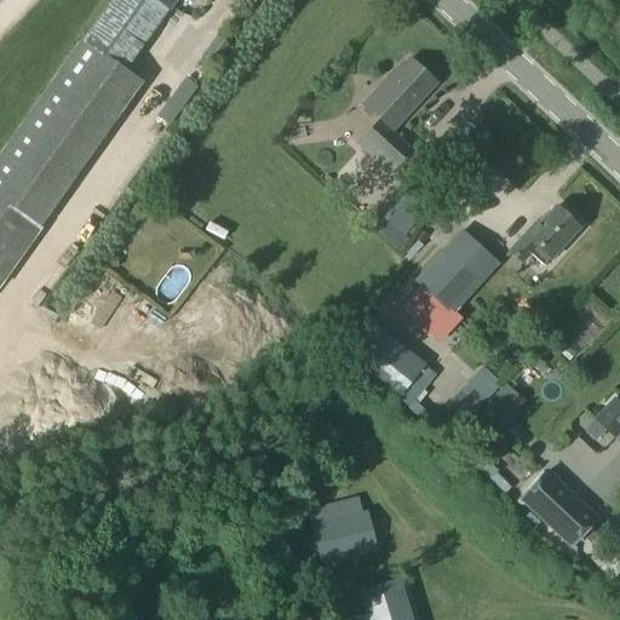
[(112,0),(85,39),(126,69),(174,0),(190,0),(112,0)]
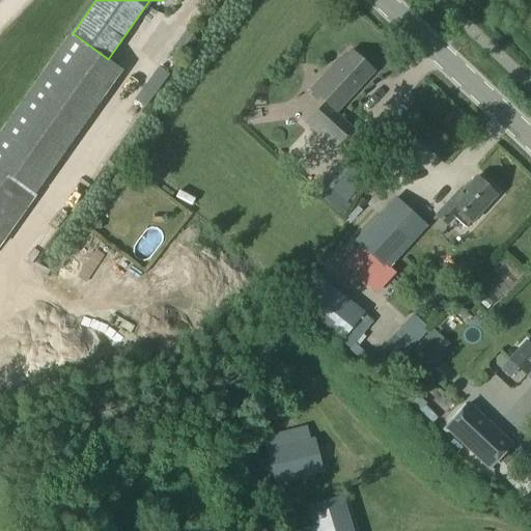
[(185,32),(172,50),(185,58),(197,40),(185,32)]
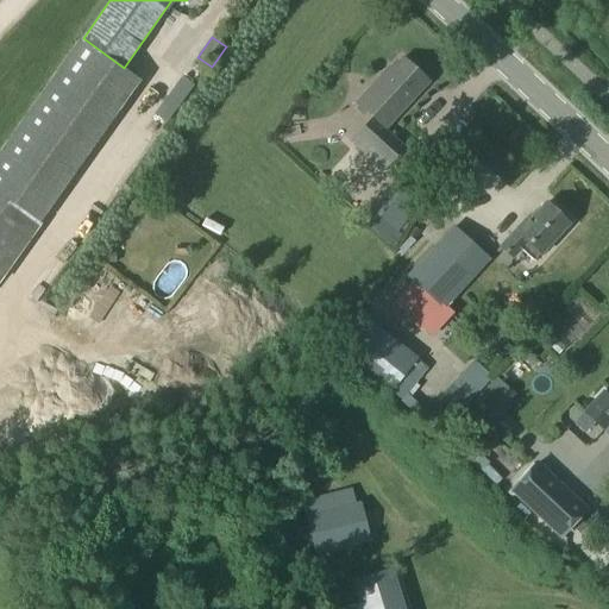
[(77,43),(0,151),(0,280),(41,224),(19,209),(118,71),(77,43)]
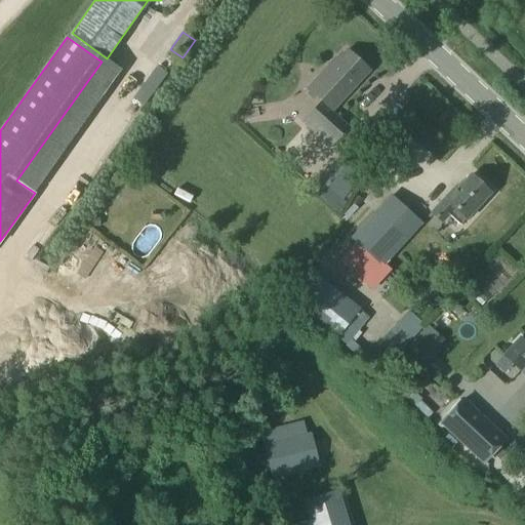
[(323,102),(308,119),(334,143),(349,127),(331,111),(345,97),(370,71),(348,50),(337,61),(335,58),(327,68),(329,70),(311,90),(323,102)]
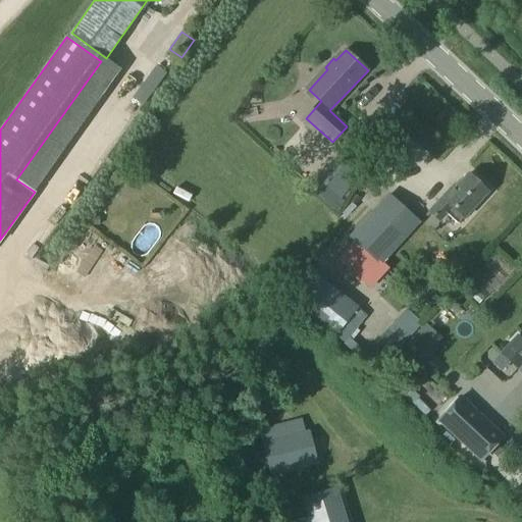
[(154,65),(131,98),(141,107),(165,74),(154,65)]
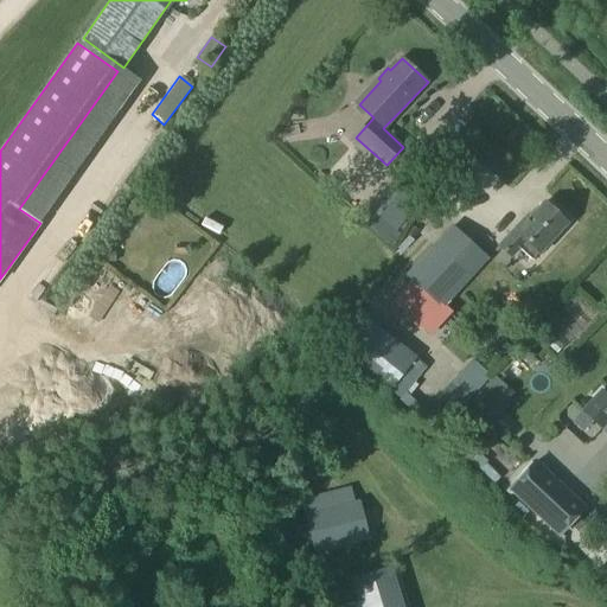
[(393,230),(421,198),(401,179),(372,211),(393,230)]
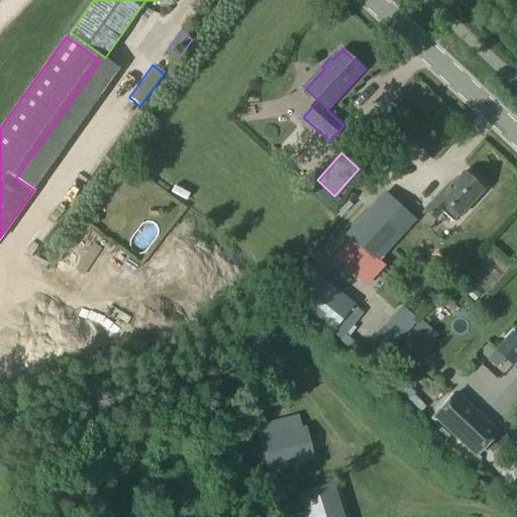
[(447,182),(424,209),(435,217),(445,206),(458,217),(487,185),(485,183),(486,180),(479,174),(476,176),(467,168),(451,186),(447,182)]
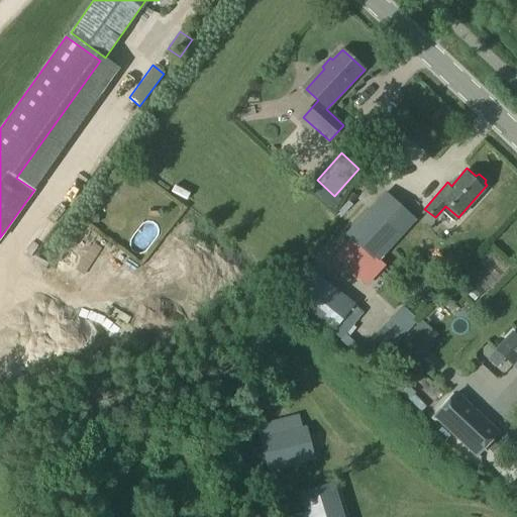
[(344,235),(349,240),(376,264),(417,219),(386,190),(344,235)]
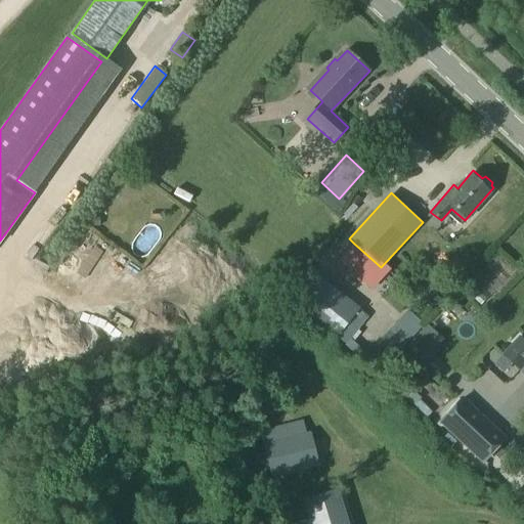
[(354,244),(339,261),(365,284),(381,267),(354,244)]
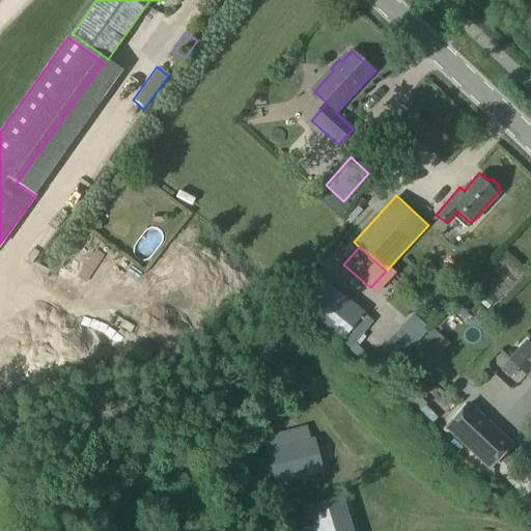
[(317,276),(295,307),(341,343),(365,313),(317,276)]
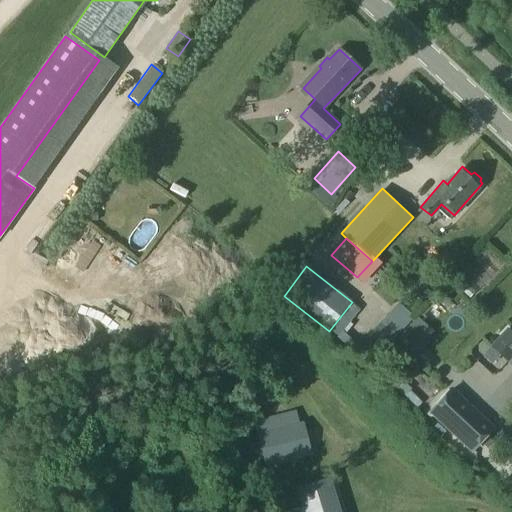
[(391,317),(362,347),(375,359),(404,329),(391,317)]
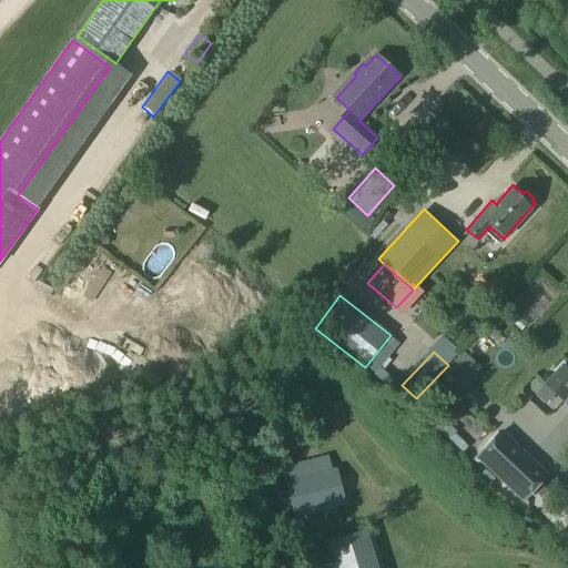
[(449,366),(418,401),(432,413),(463,379),(475,365),(462,354),(449,366)]
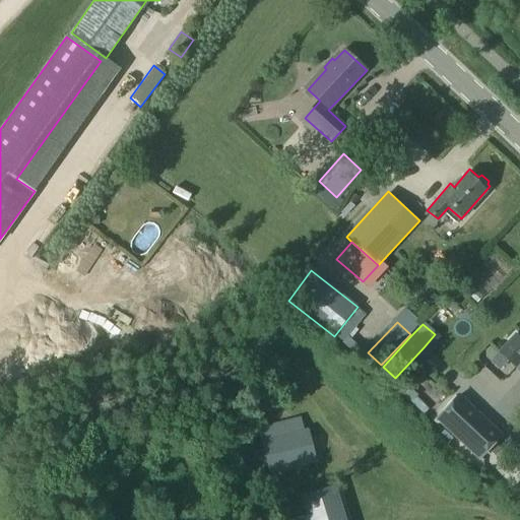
[(499,355),(491,365),(500,373),(508,364),(517,372),(519,368),(519,339),(515,335),(498,354),(499,355)]
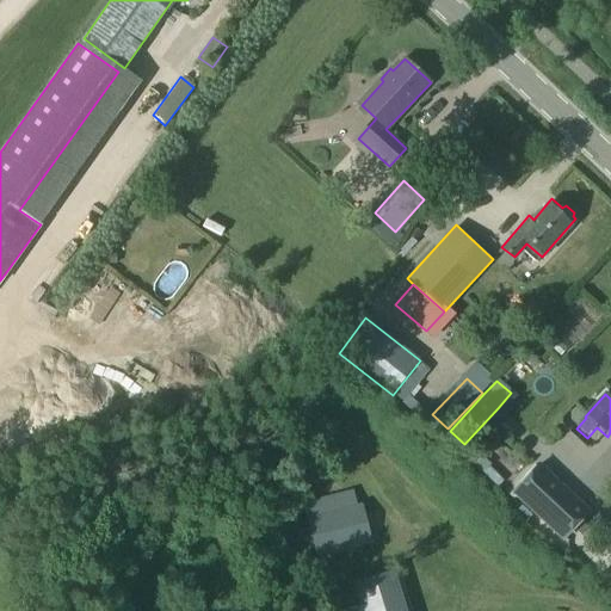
[(542,467),(513,495),(565,545),(593,516),(542,467)]
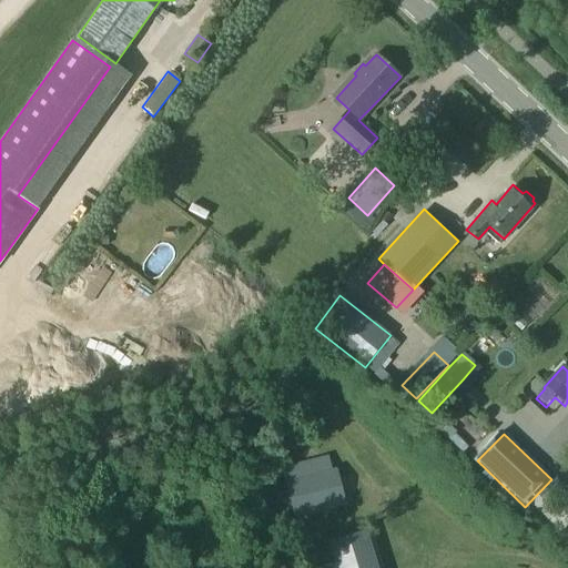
[(291,480),(287,482),(295,517),(346,505),(337,468),(331,470),(327,457),(287,467),(291,480)]
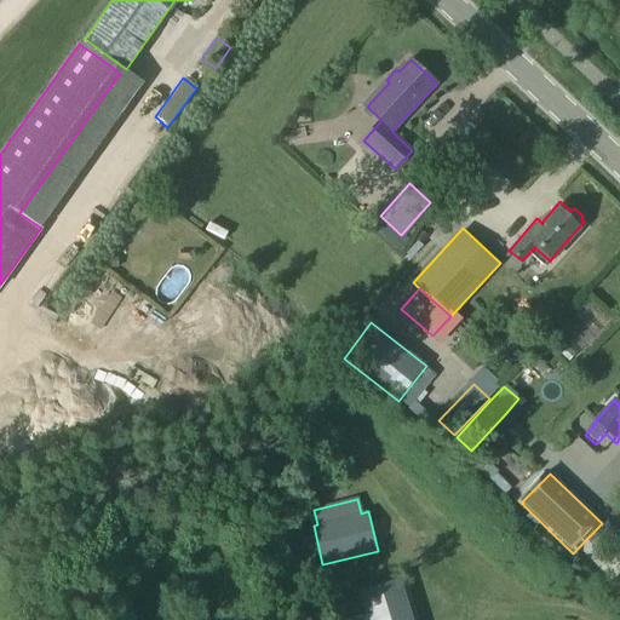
[(368,614),(349,619),(414,619),(402,579),(362,591),(368,614)]
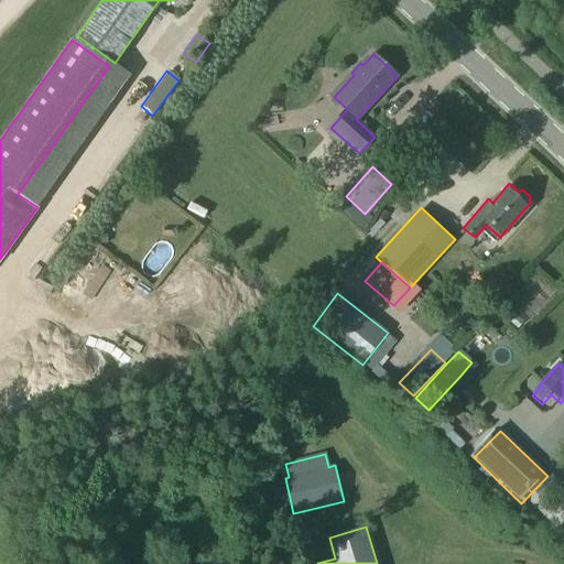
[(97,532),(85,534),(90,556),(102,553),(97,532)]
